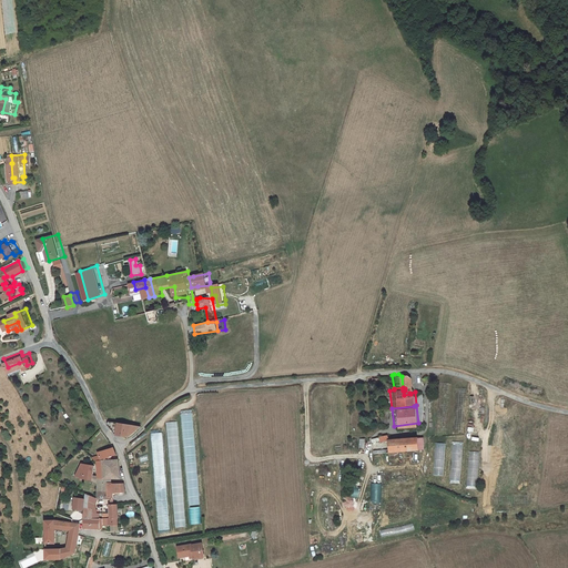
[(181,411),(188,506),(199,505),(193,409),(181,411)]
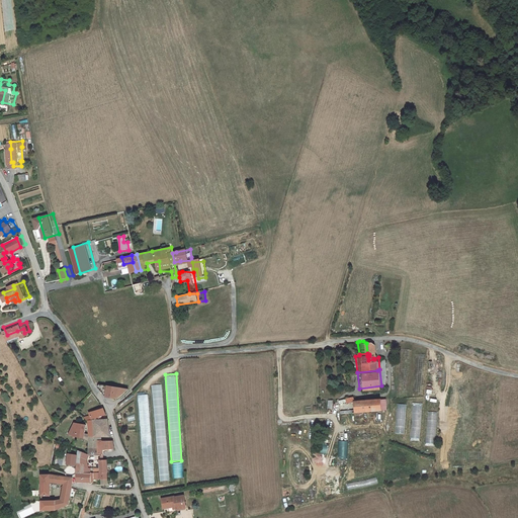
[(153,385),(159,481),(169,481),(162,384),(153,385)]
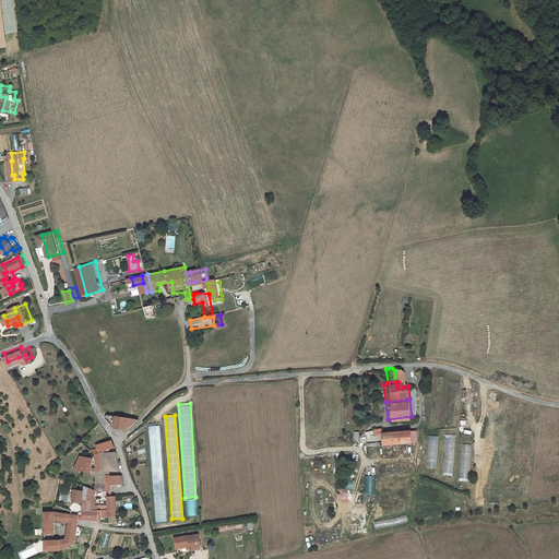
[(127,419),(107,416),(114,428),(114,429),(125,431),(138,423),(127,419)]
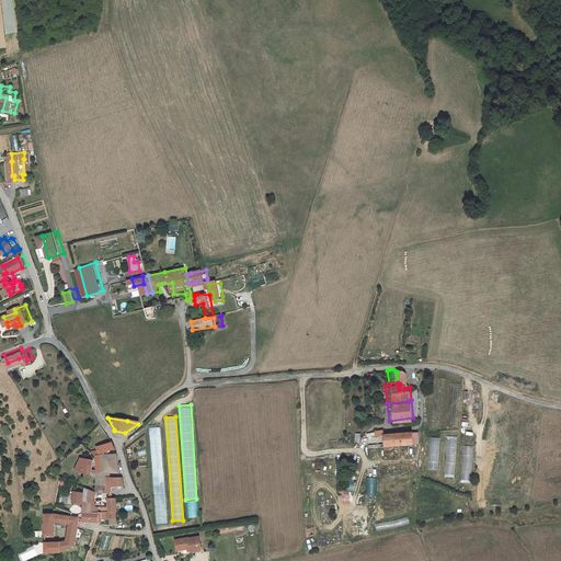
[(161,427),(149,427),(156,524),(167,524),(161,427)]
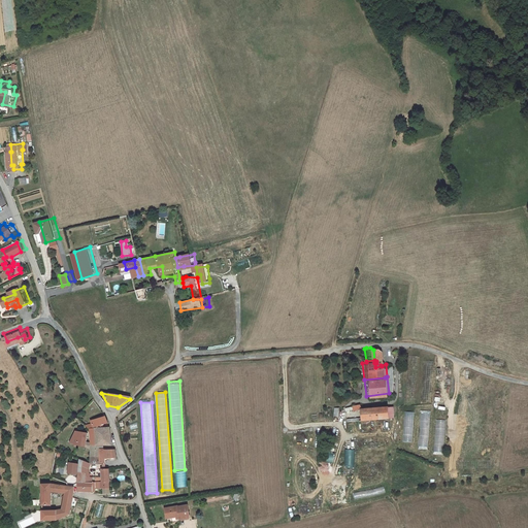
[(388,418),(387,405),(359,410),(360,411),(361,422),(388,418)]
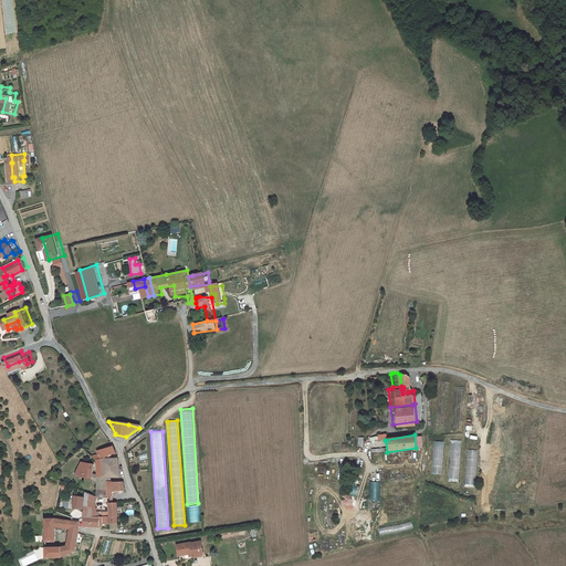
[(460,482),(461,440),(450,440),(449,482),(460,482)]
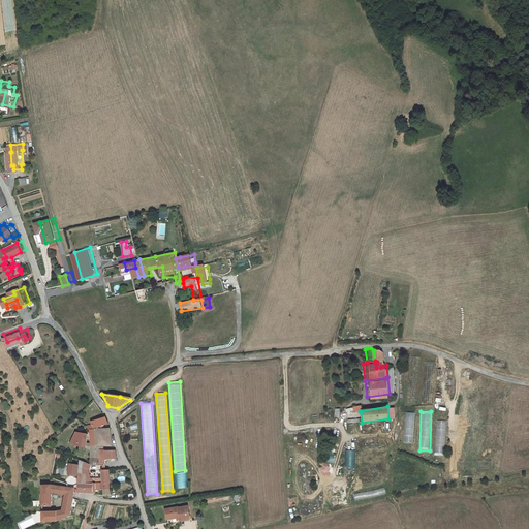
[(413,443),(414,413),(405,413),(404,443),(413,443)]
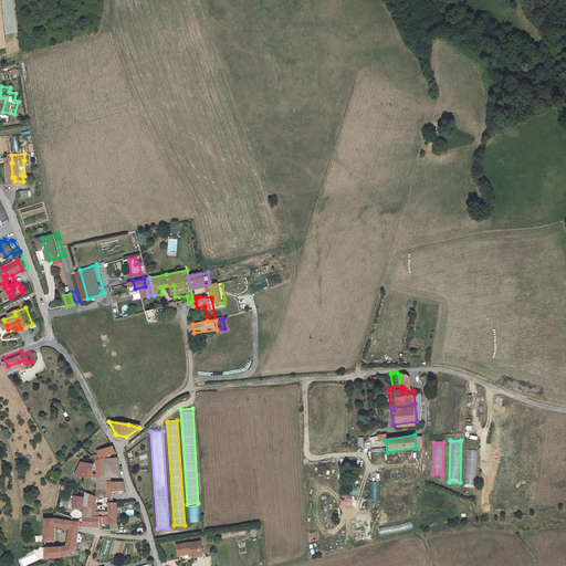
[(117,444),(107,448),(109,454),(114,453),(119,452),(117,444)]
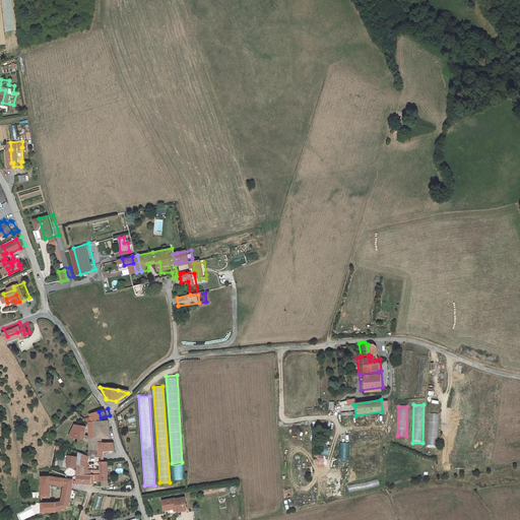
[(98,420),(105,419),(105,416),(101,417),(99,411),(92,412),(93,415),(87,417),(92,421),(92,420),(98,420)]
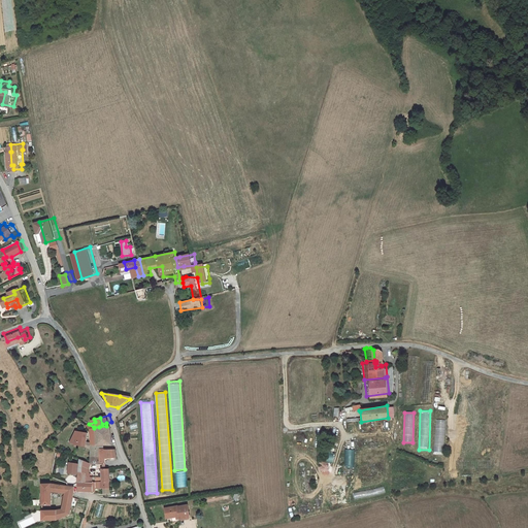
[(435,422),(435,454),(444,455),(444,422),(435,422)]
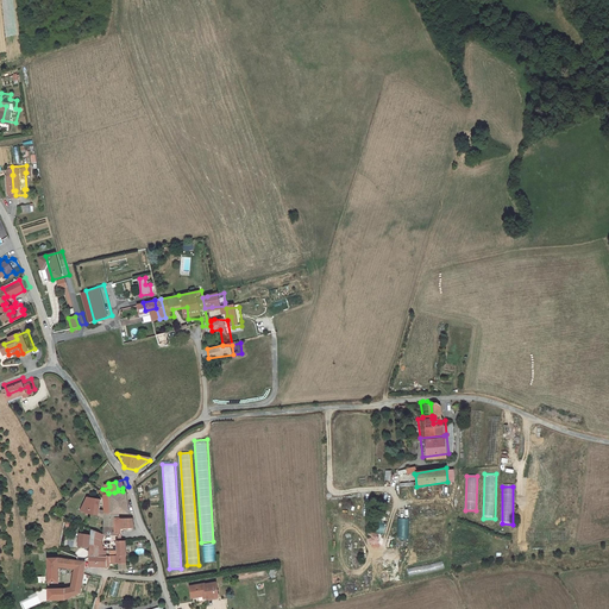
[(115,512),(123,512),(133,512),(131,491),(123,491),(114,493),(115,512)]
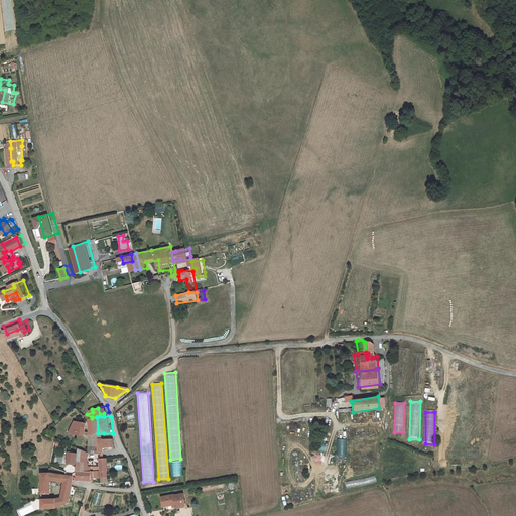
[(78,433),(87,434),(88,431),(89,421),(78,419),(71,432),(78,433)]
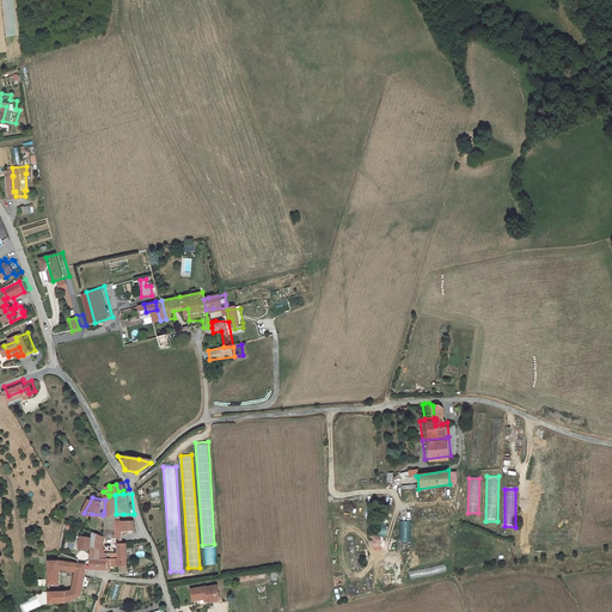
[(109,530),(109,538),(124,540),(124,536),(124,528),(139,528),(138,519),(121,519),(121,518),(120,531),(109,530)]
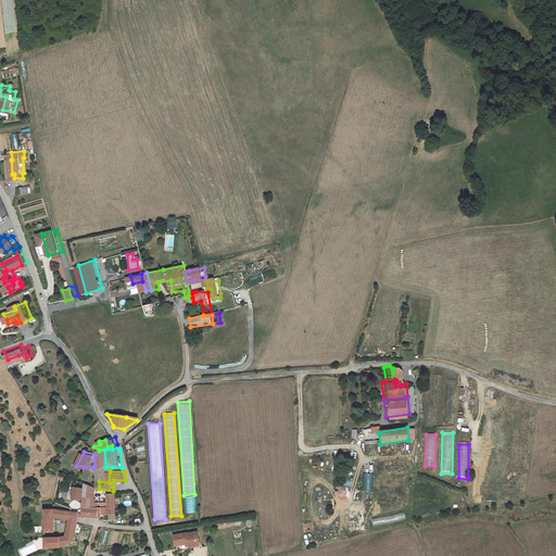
[(109,482),(110,470),(99,470),(99,471),(99,481),(109,482)]
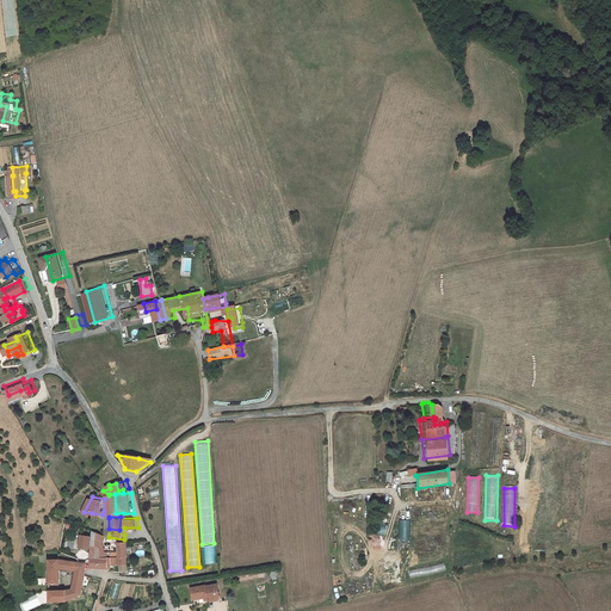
[(387,535),(387,524),(376,523),(376,535),(387,535)]
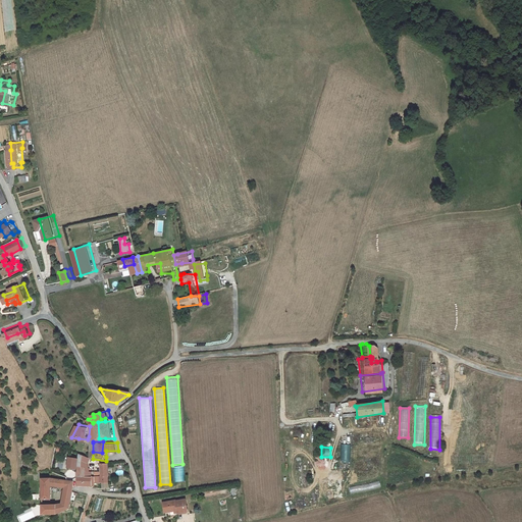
[(91,463),(93,459),(81,453),(80,457),(80,466),(86,466),(86,477),(79,476),(79,481),(79,485),(94,486),(93,477),(93,473),(90,473),(91,463)]
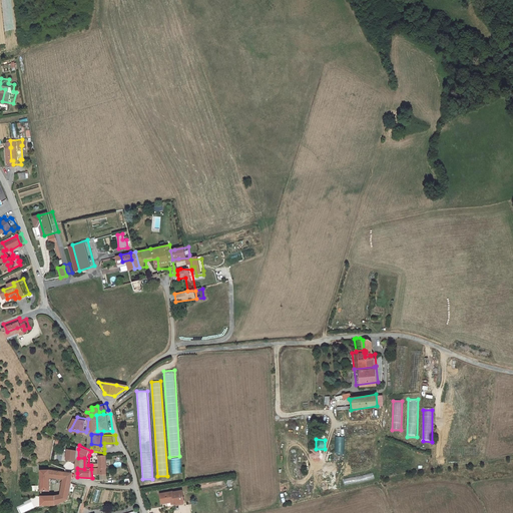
[(78,458),(78,449),(71,449),(69,449),(68,459),(69,459),(74,460),(74,461),(78,464),(78,458)]
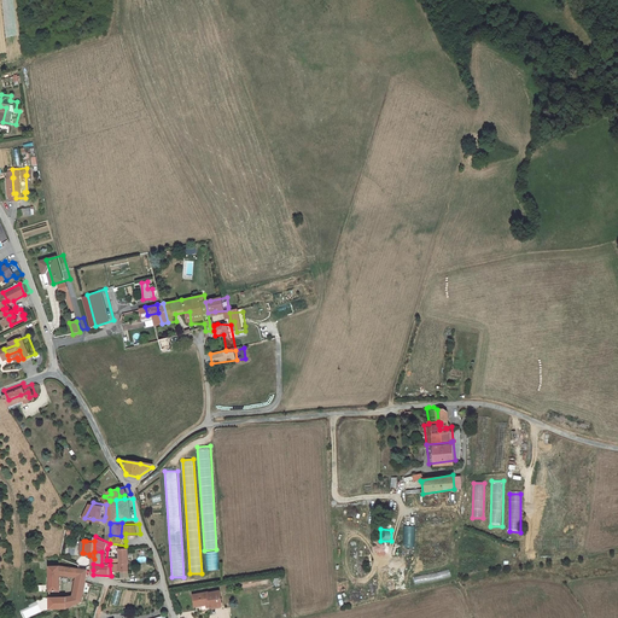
[(217,570),(216,552),(205,553),(207,571),(217,570)]
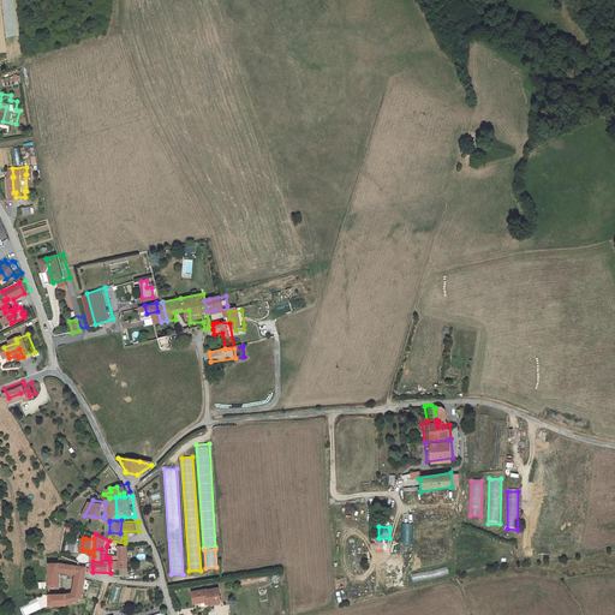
[(60,586),(61,571),(78,573),(87,575),(88,567),(82,565),(60,562),(52,561),(51,586),(60,586)]
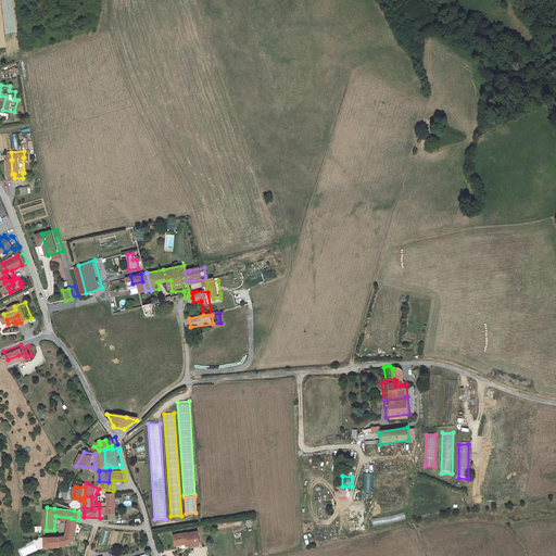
[(373,525),(405,519),(405,513),(373,518),(373,525)]
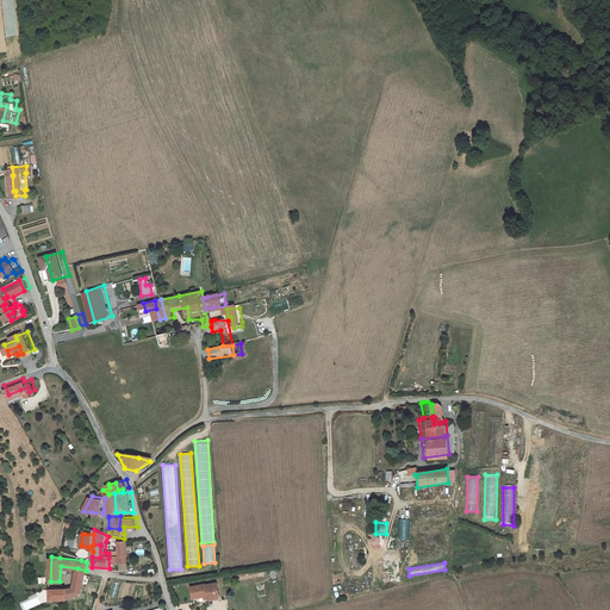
[(66,598),(68,598),(83,591),(86,574),(86,571),(78,568),(74,587),(66,589),(66,598)]
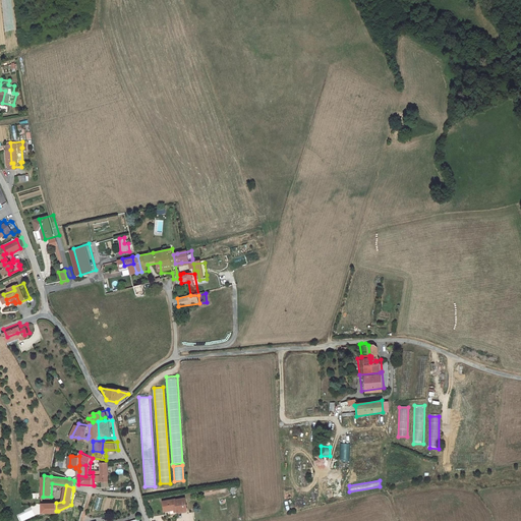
[(53,511),(56,511),(56,503),(43,502),(43,511),(53,511)]
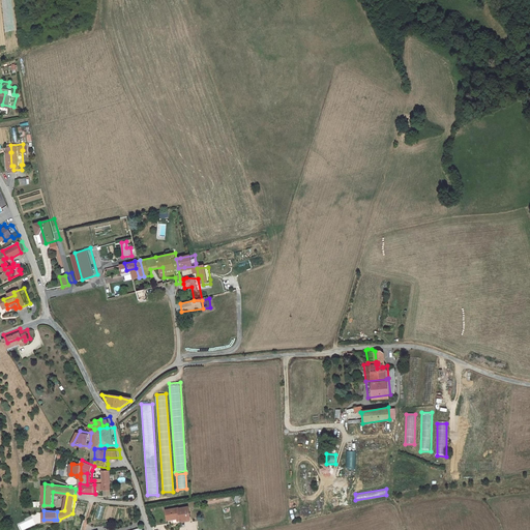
[(169,512),(169,521),(182,520),(182,525),(193,524),(192,510),(169,512)]
